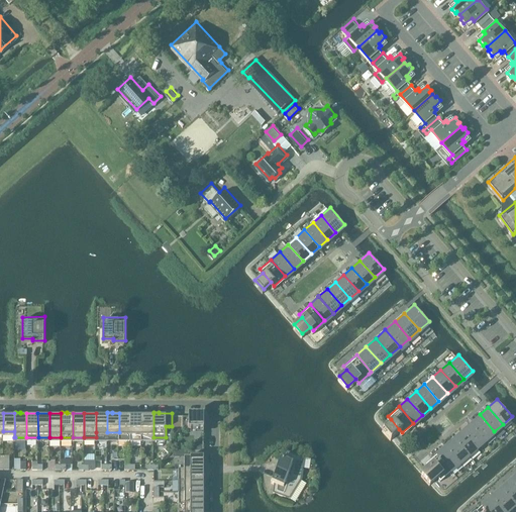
[(107,413),(96,413),(96,432),(107,432),(107,413)]
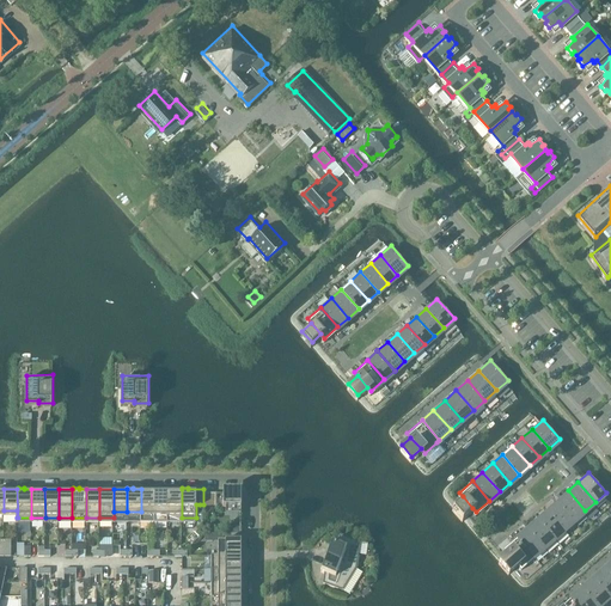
[(154,489),(141,489),(141,512),(141,518),(154,518),(154,489)]
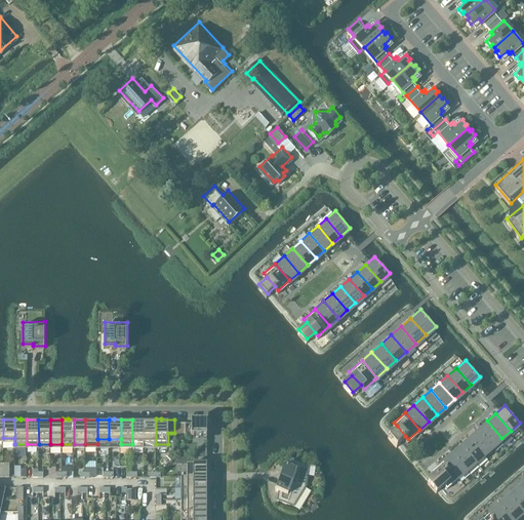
[(145,420),(132,420),(132,444),(145,444),(145,420)]
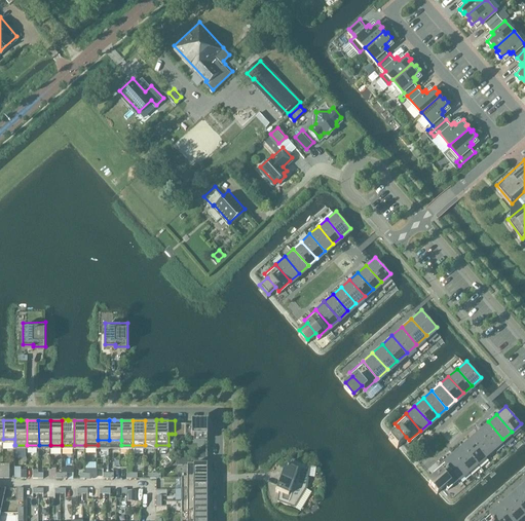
[(156,420),(145,420),(145,445),(156,445),(156,420)]
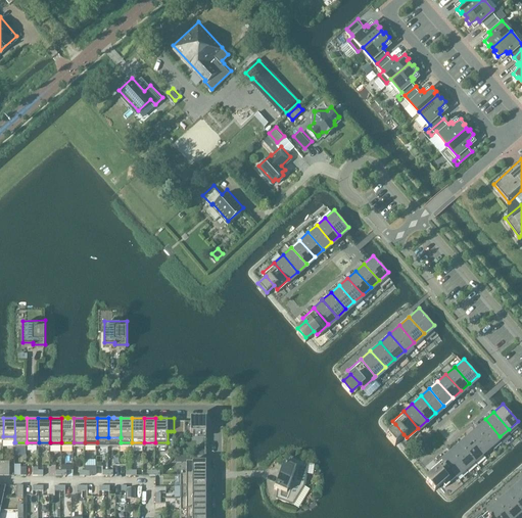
[(206,418),(185,418),(180,418),(174,418),(174,431),(185,431),(206,431),(206,418)]
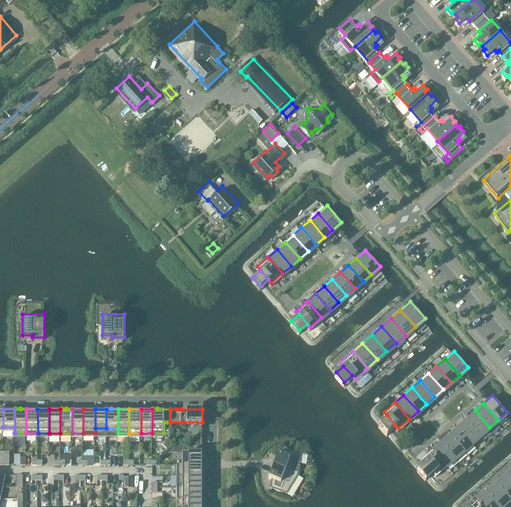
[(475,410),(467,417),(481,434),(489,427),(475,410)]
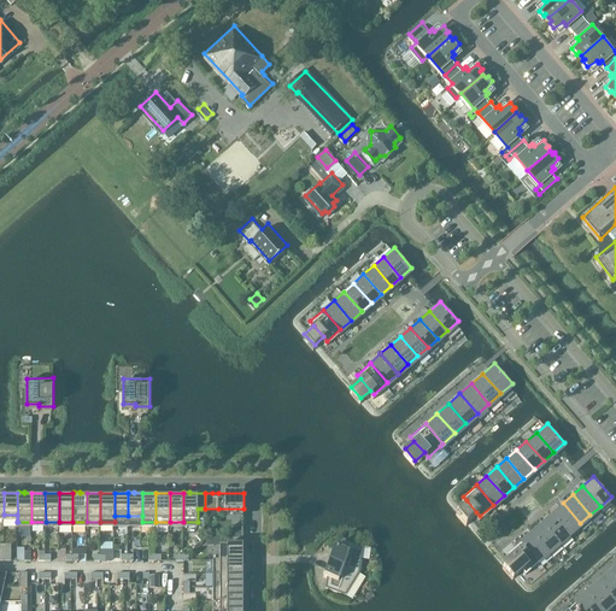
[(476,512),(467,500),(457,509),(467,521),(476,512)]
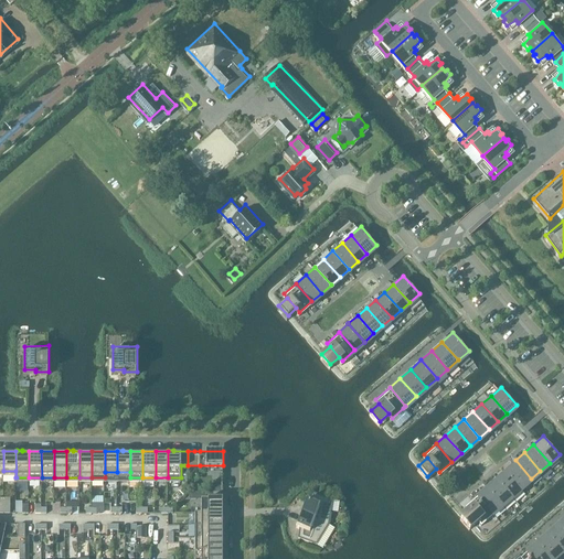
[(515,460),(507,468),(522,486),(531,479),(515,460)]
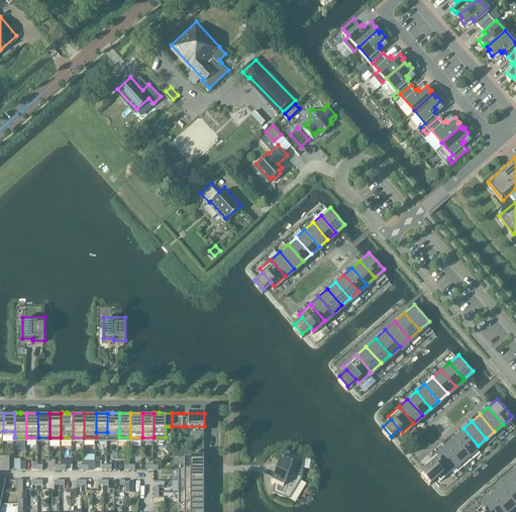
[(463,428),(455,435),(470,452),(478,445),(463,428)]
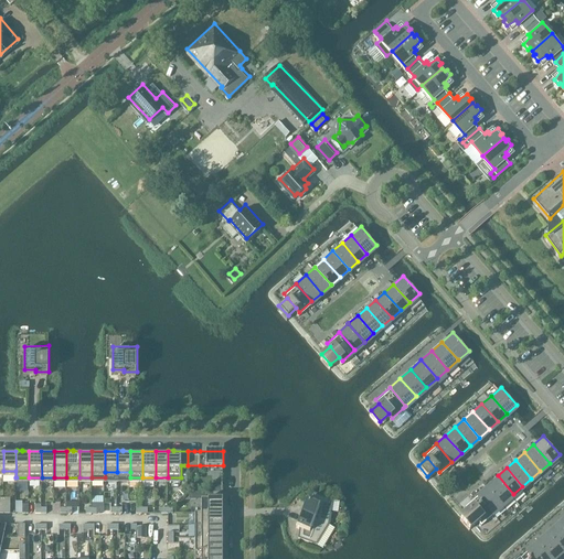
[(498,475),(488,484),(503,502),(513,494),(498,475)]
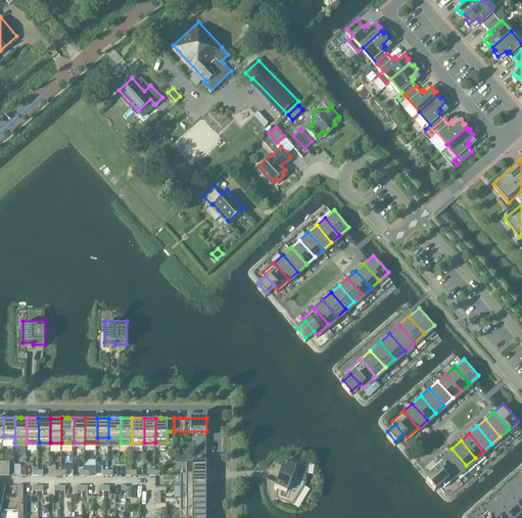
[(452,449),(442,456),(458,473),(466,465),(452,449)]
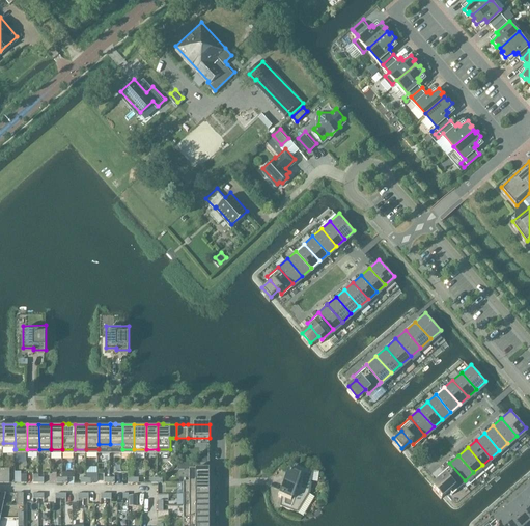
[(184,477),(184,478),(210,478),(210,459),(195,459),(195,466),(189,466),(190,477),(184,477)]
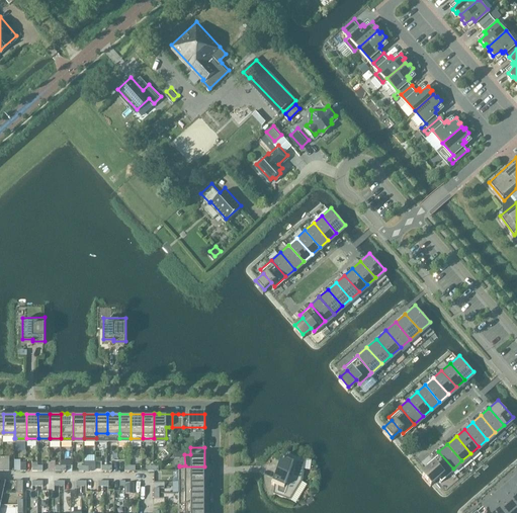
[(280,456),(276,468),(302,478),(302,477),(305,455),(299,454),(302,449),(295,447),(294,452),(288,450),(284,457),(280,456)]
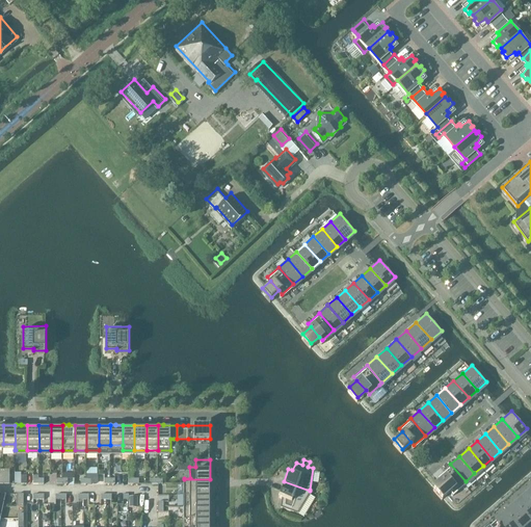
[(442,478),(451,488),(454,492),(466,481),(450,464),(439,474),(442,478)]
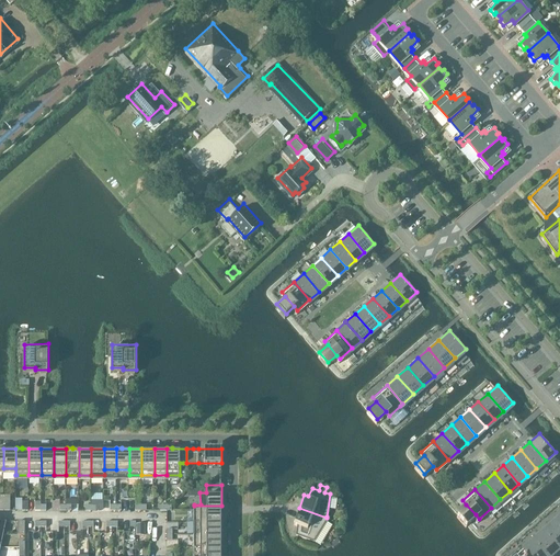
[(476,514),(466,505),(458,511),(467,522),(476,514)]
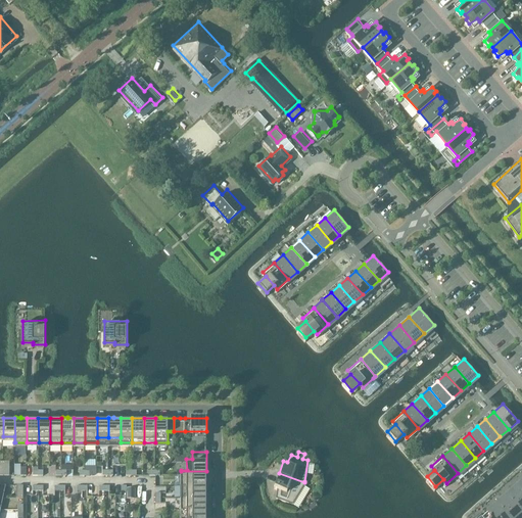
[(181,471),(181,482),(206,482),(206,471),(181,471)]
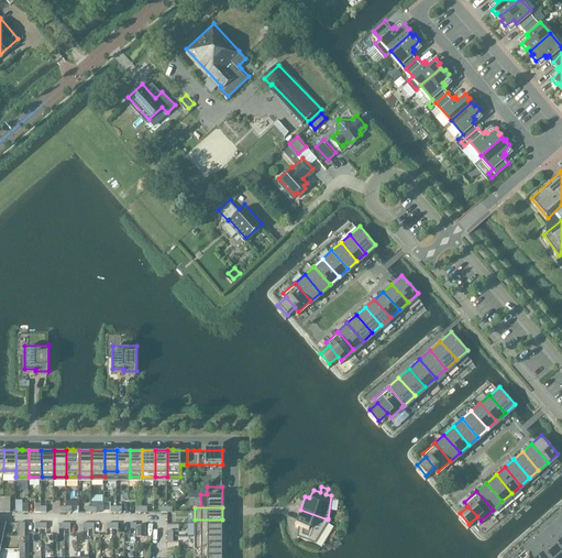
[(328,520),(300,510),(296,522),(299,524),(298,533),(315,539),(328,520)]
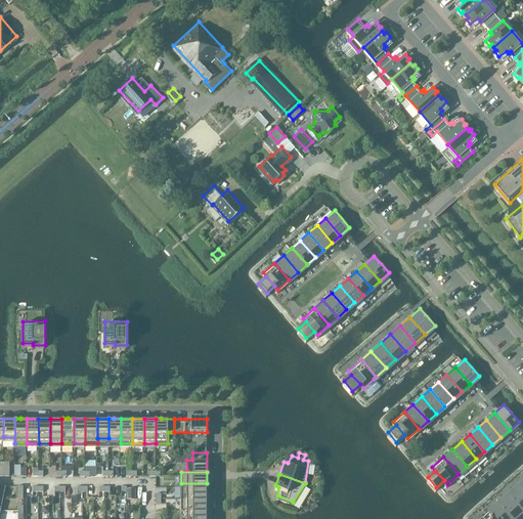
[(181,483),(181,494),(207,494),(207,483),(181,483)]
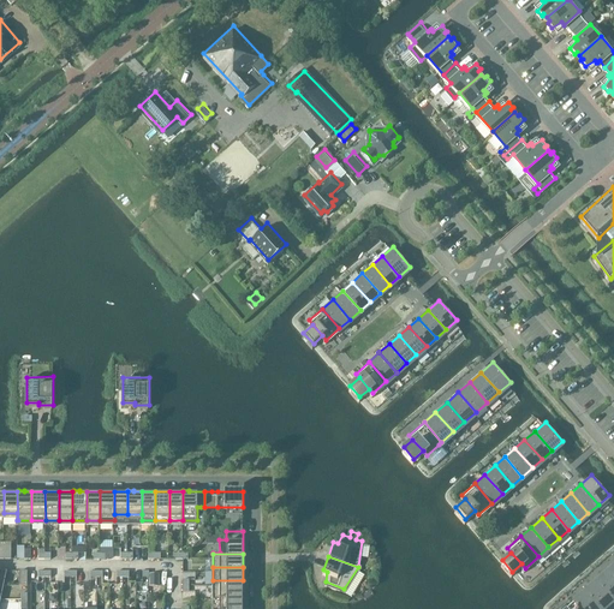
[(613,571),(610,567),(600,577),(613,593),(613,571)]
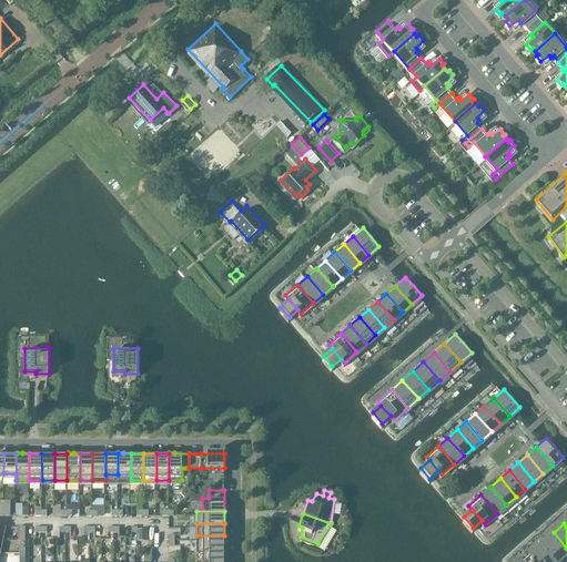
[(566,548),(554,532),(543,542),(558,560),(566,552),(566,548)]
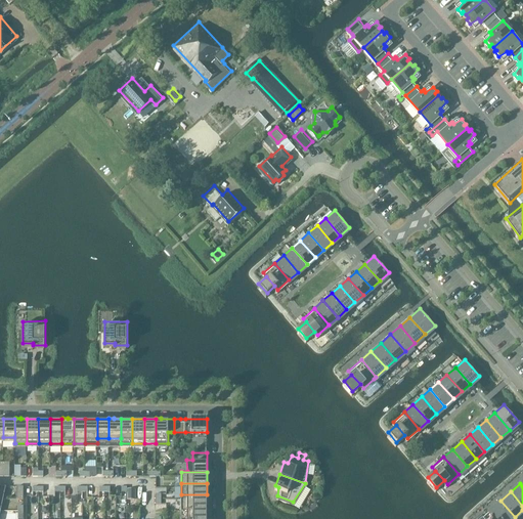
[(181,494),(181,507),(207,507),(207,494),(181,494)]
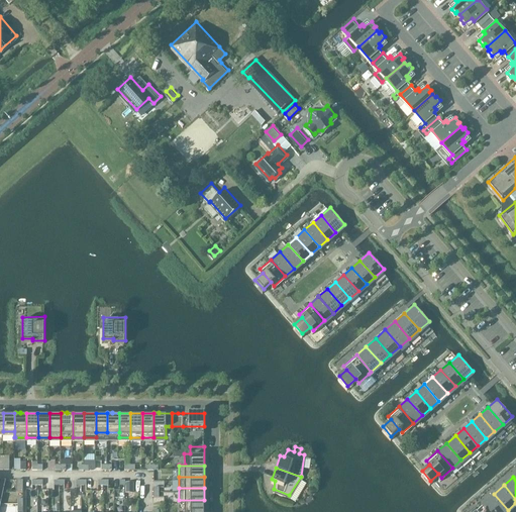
[(494,494),(485,502),(493,511),(506,511),(508,510),(494,494)]
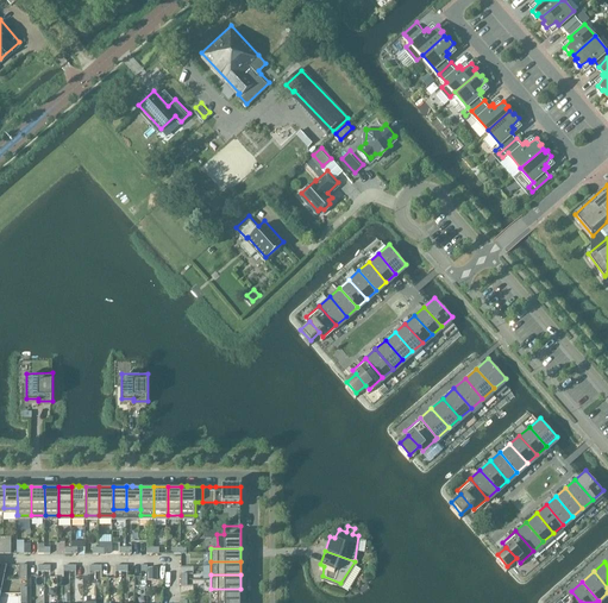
[(211,589),(211,602),(240,602),(240,589),(218,589),(211,589)]
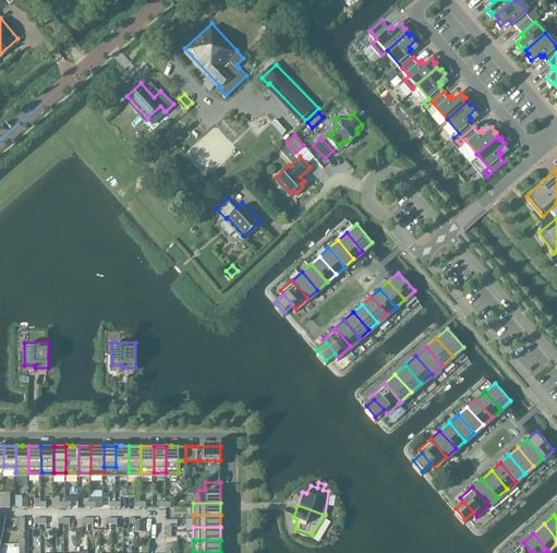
[(532,552),(523,542),(510,552),(532,552)]
